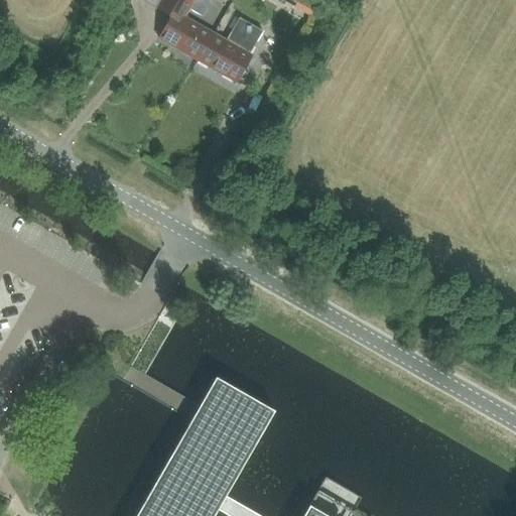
[(158,39),(198,61),(213,34),(183,18),(194,0),(162,0),(157,9),(170,17),(158,39)]
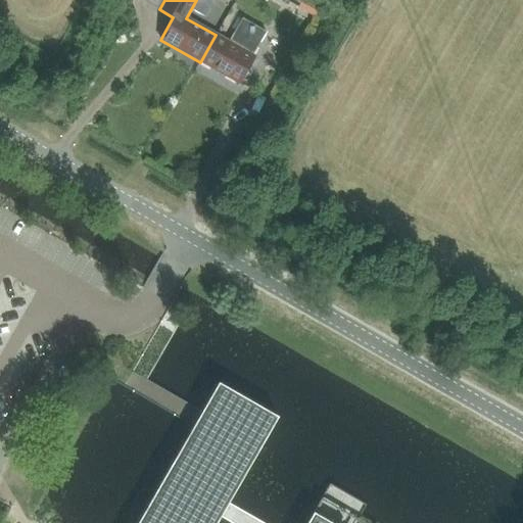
[(284,0),(305,12),(311,2),(306,0),(284,0)]
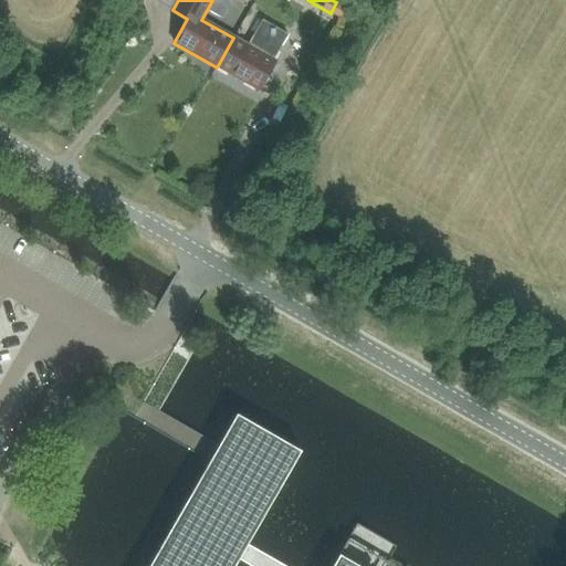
[(275,62),(290,37),(264,22),(249,48),(233,38),(217,67),(259,91),(275,62)]
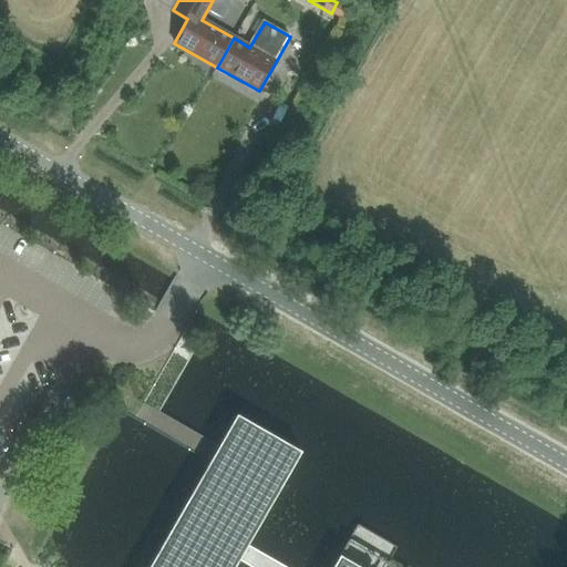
[(385,566),(391,558),(397,548),(358,525),(333,566),(286,566),(248,546),(301,452),(237,415),(218,447),(209,463),(150,566),(385,566)]
